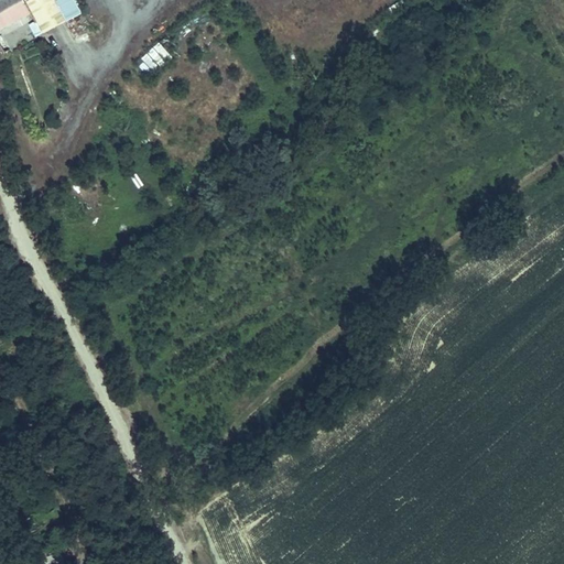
[(0,0),(0,12),(11,7),(22,0),(0,0)]
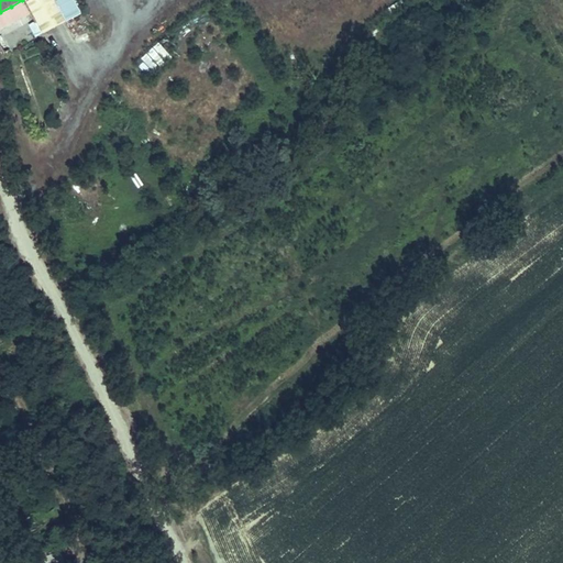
[(31,10),(26,2),(24,0),(22,0),(11,7),(14,13),(22,9),(24,13),(31,10)]
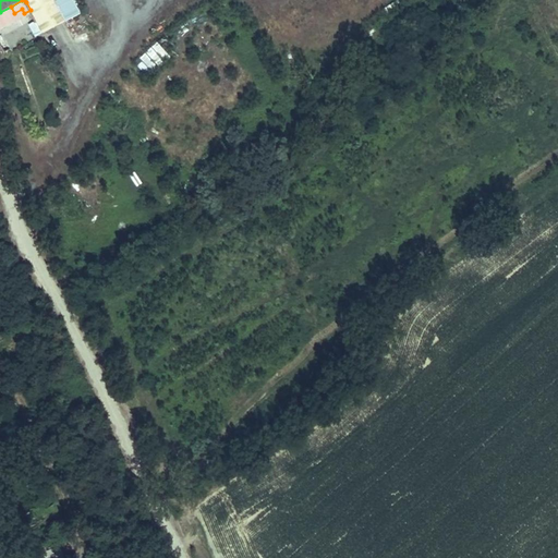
[(40,0),(28,0),(26,2),(31,10),(32,13),(43,31),(56,24),(40,0)]
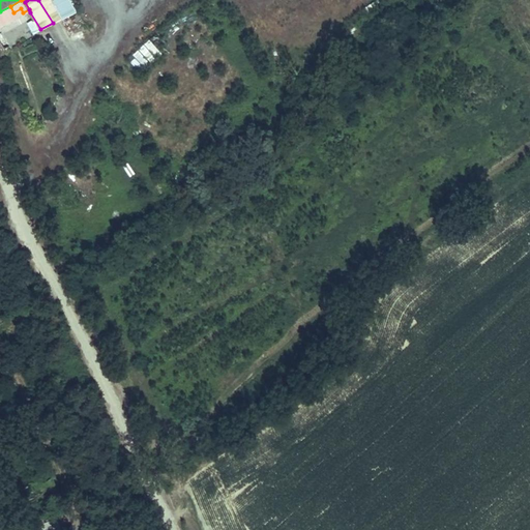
[(52,0),(38,0),(53,23),(62,17),(52,0)]
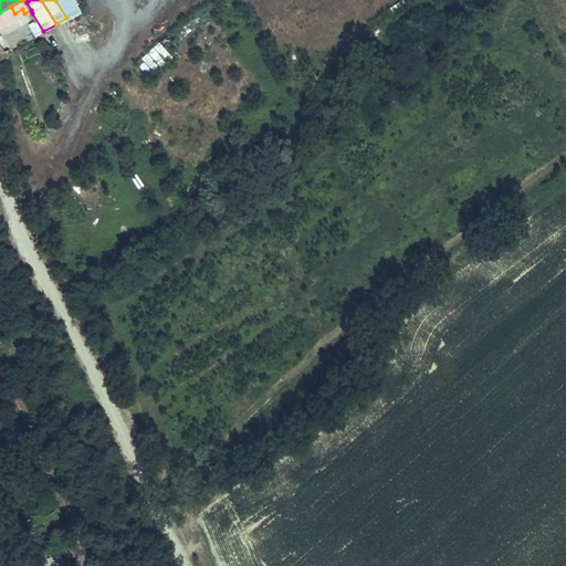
[(11,7),(0,12),(0,30),(32,13),(31,10),(24,13),(22,9),(14,13),(11,7)]
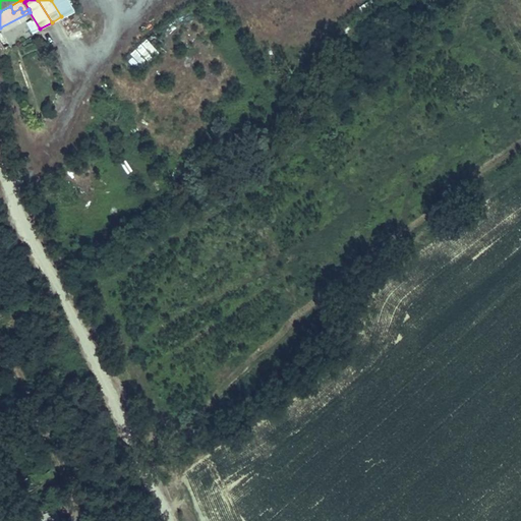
[(125,58),(137,73),(161,54),(148,39),(125,58)]
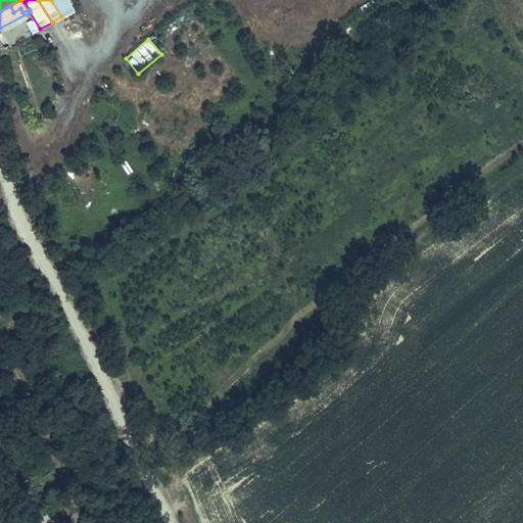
[(128,160),(122,163),(127,175),(133,172),(128,160)]
